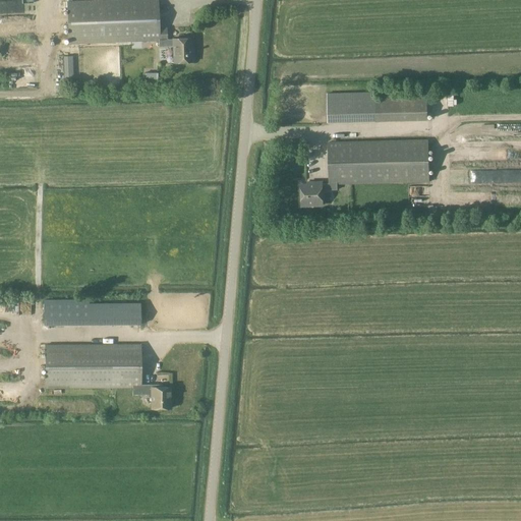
[(121,0),(67,2),(69,44),(159,41),(159,47),(174,47),(175,63),(193,62),(193,53),(191,53),(190,39),(174,39),(174,40),(167,40),(167,29),(159,29),(158,0),(121,0)]
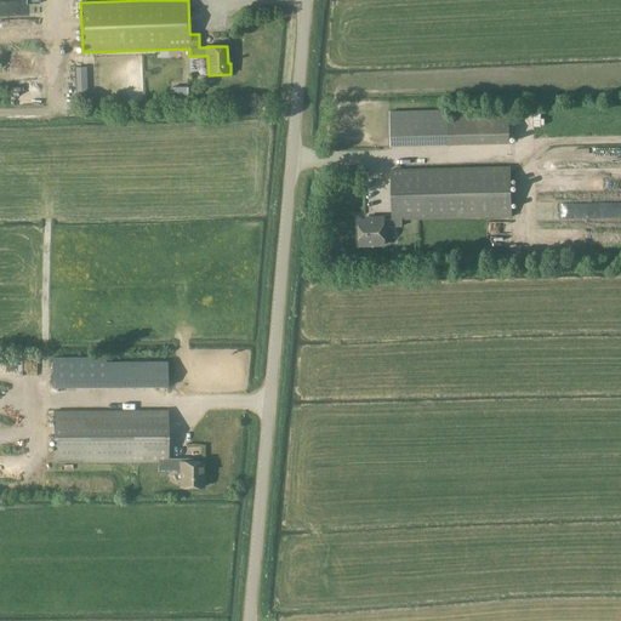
[(78,93),(87,92),(86,67),(77,67),(78,93)]
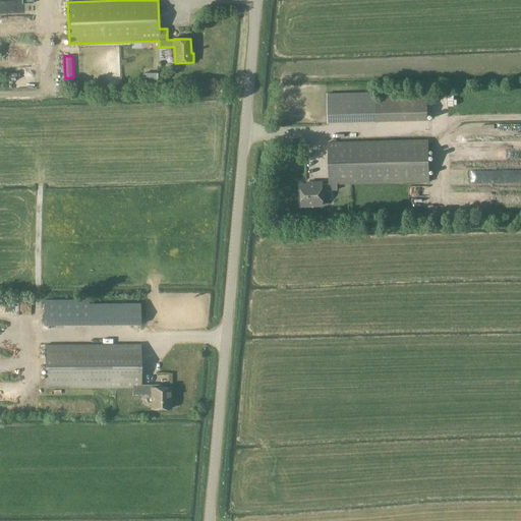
[(329,120),(375,119),(375,90),(329,90),(329,120)]
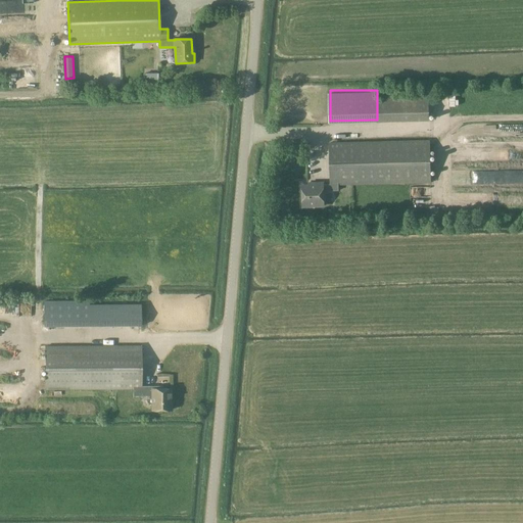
[(324,185),(324,183),(314,183),(314,185),(302,186),(302,206),(324,206),(324,191),(338,191),(338,185),(430,183),(429,141),(329,143),(330,185),(324,185)]
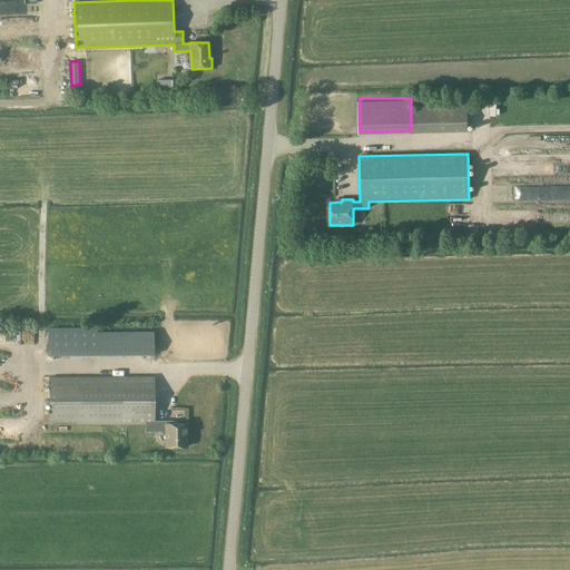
[(49,354),(95,353),(95,328),(85,328),(62,328),(49,328),(49,354)]
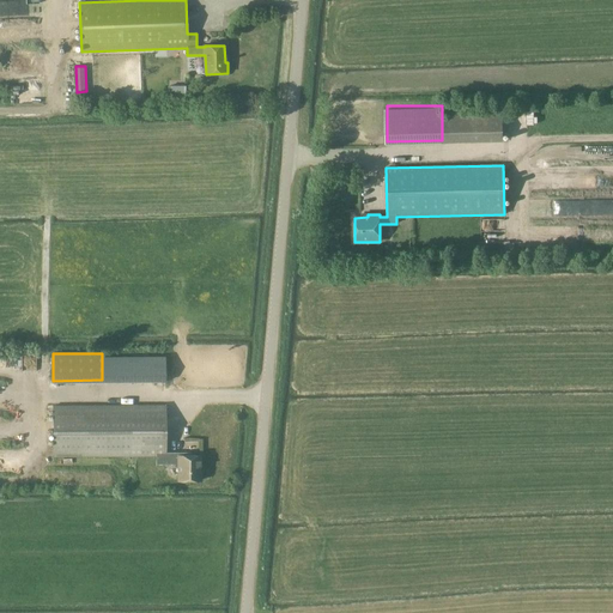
[(184,453),(175,453),(175,455),(165,455),(165,406),(54,406),(54,457),(157,456),(157,465),(175,463),(175,467),(178,467),(178,481),(200,480),(200,455),(184,455),(184,453)]
